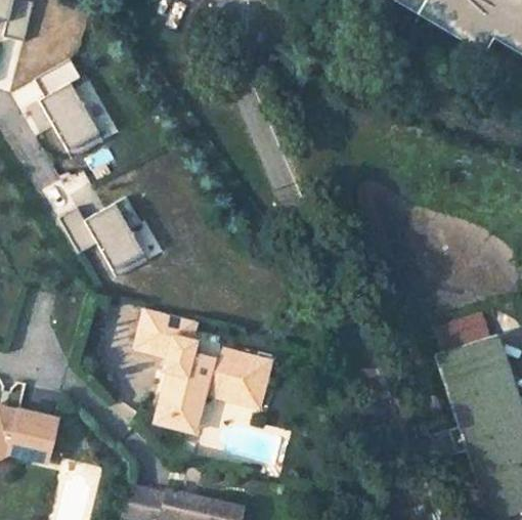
[(24,45),(33,4),(13,0),(12,0),(0,0),(0,23),(5,25),(2,40),(24,45)]
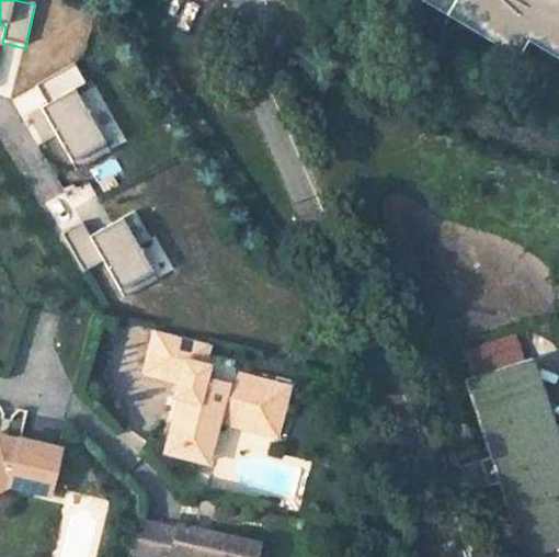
[(528,35),(558,53),(558,0),(431,0),(518,52),(528,35)]
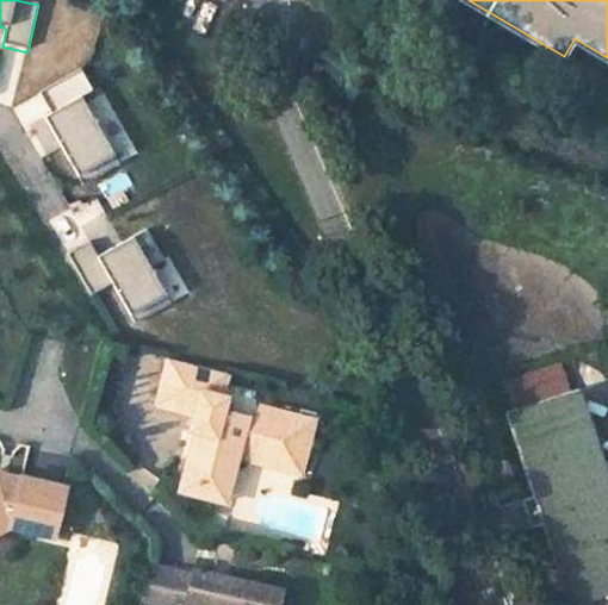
[(86,186),(123,166),(86,98),(48,118),(86,186)]
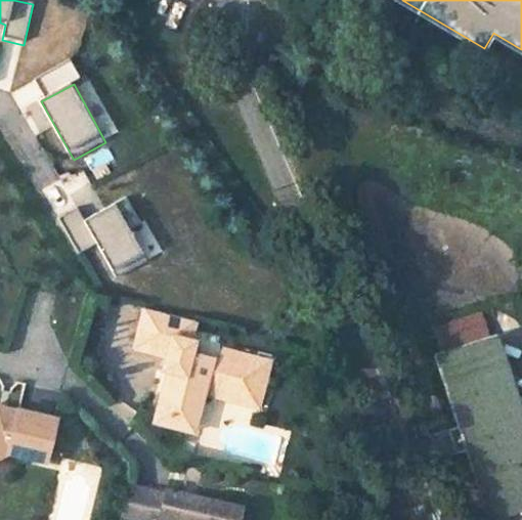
[(80,256),(97,246),(118,280),(148,263),(115,205),(86,222),(79,210),(59,221),(80,256)]
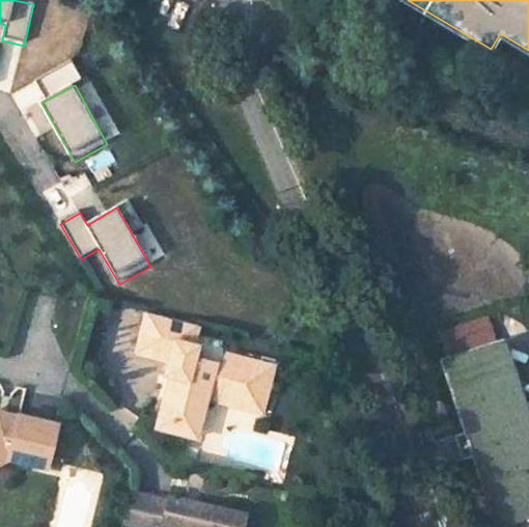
[(484,298),(436,314),(445,340),(494,323),(484,298)]
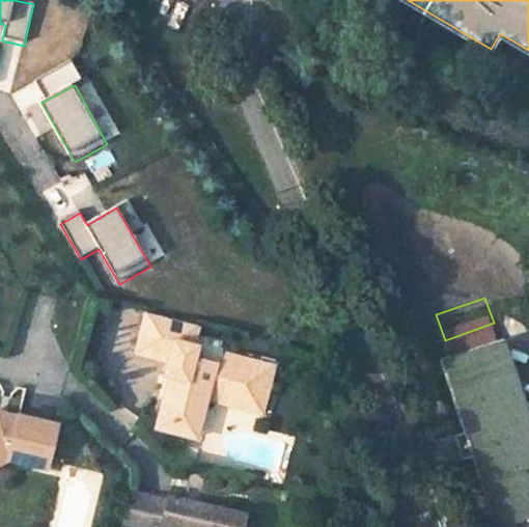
[(170,387),(163,417),(193,424),(200,394),(210,396),(212,384),(246,392),(243,405),(262,409),(273,363),(227,353),(224,364),(200,359),(196,345),(192,344),(197,323),(147,311),(140,344),(173,352),(171,359),(168,373),(175,376),(172,388),(170,387)]
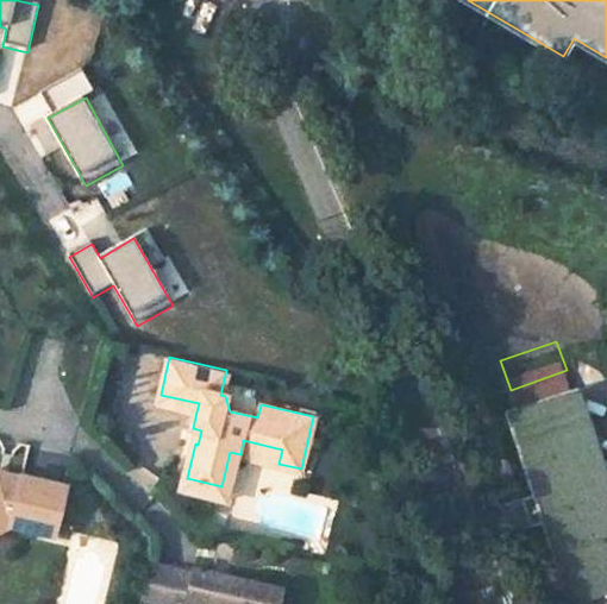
[(606,474),(577,388),(504,413),(568,603),(606,603),(606,474)]
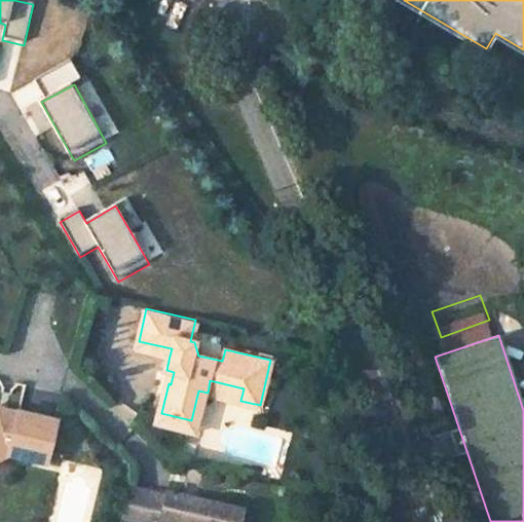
[(172,348),(139,341),(137,348),(170,356),(172,348)]
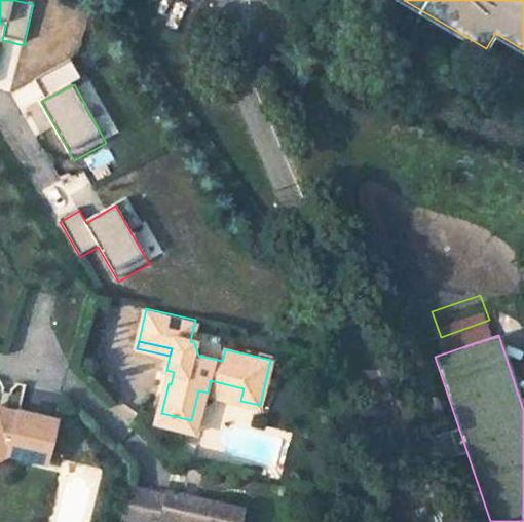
[(244,388),(210,380),(208,393),(240,401),(244,388)]
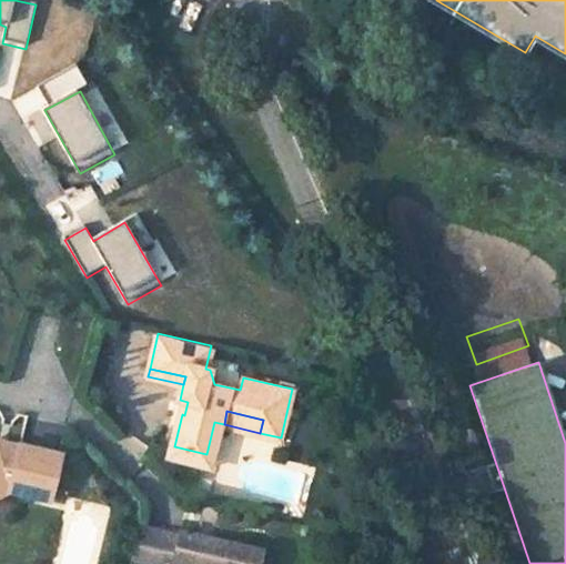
[(224,424),(214,422),(206,454),(174,446),(171,462),(213,472),(224,424)]
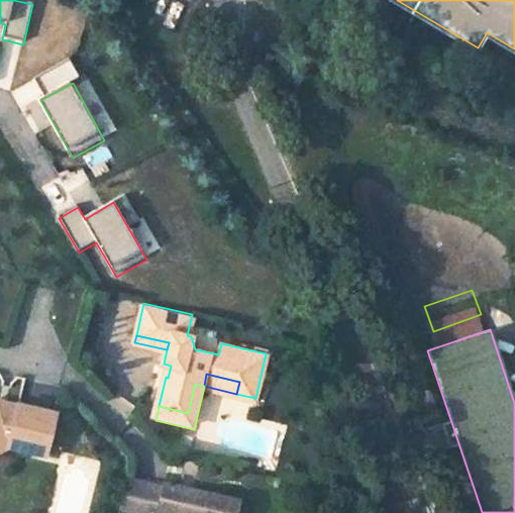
[(0,453),(10,448),(47,457),(58,415),(20,406),(19,411),(1,407),(2,402),(0,401),(0,453)]
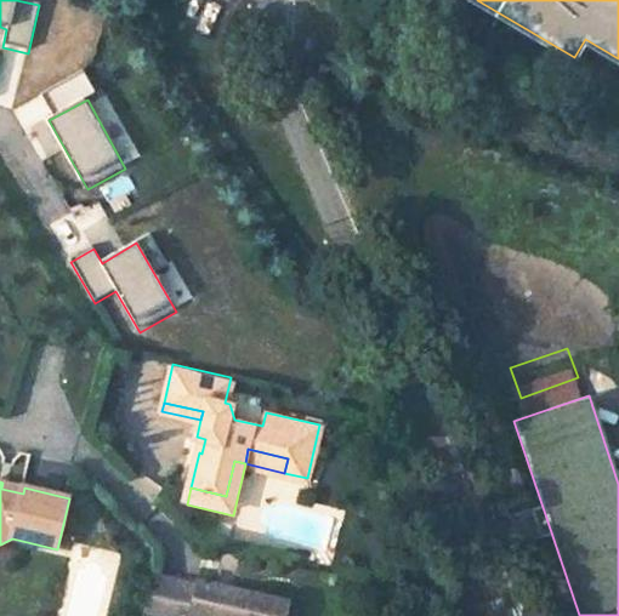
[(24,488),(3,483),(1,489),(23,494),(24,488)]
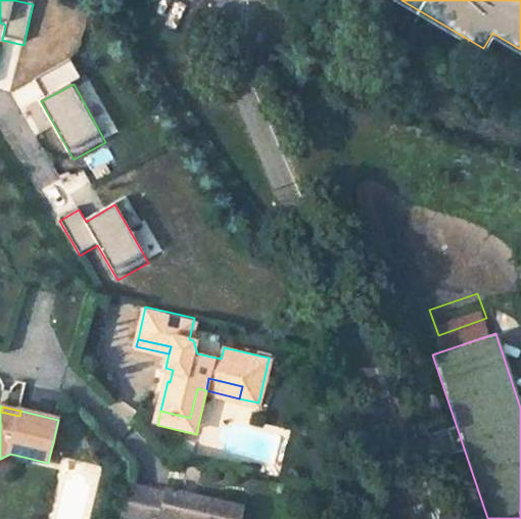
[(237,518),(239,512),(190,502),(189,507),(182,505),(178,499),(164,496),(163,499),(126,491),(121,518),(237,518)]
